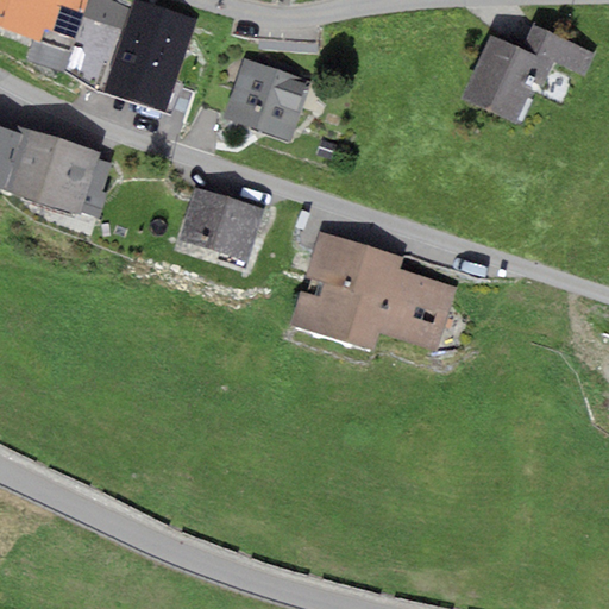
[(88,0),(0,0),(0,29),(70,52),(88,0)]
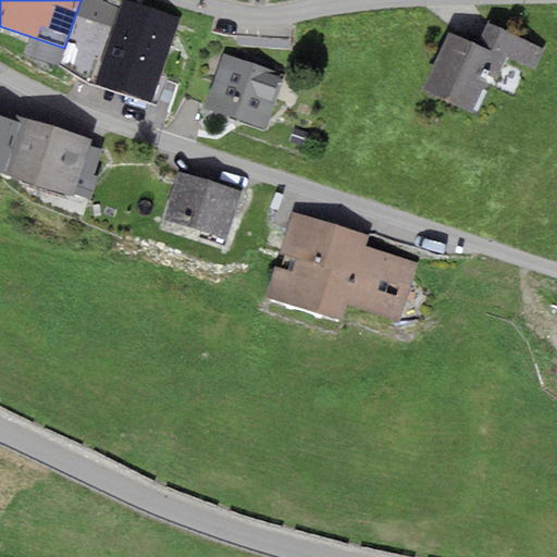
[(103,0),(81,0),(64,48),(58,66),(83,81),(94,84),(119,10),(103,0)]
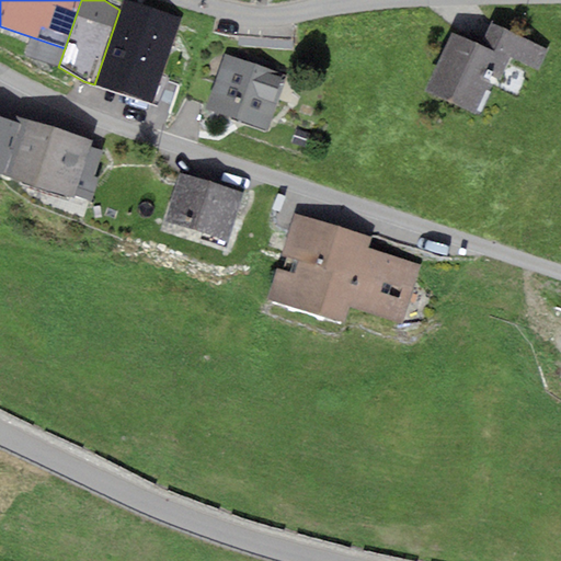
[(152,104),(181,18),(127,0),(122,0),(119,10),(94,84),(152,104)]
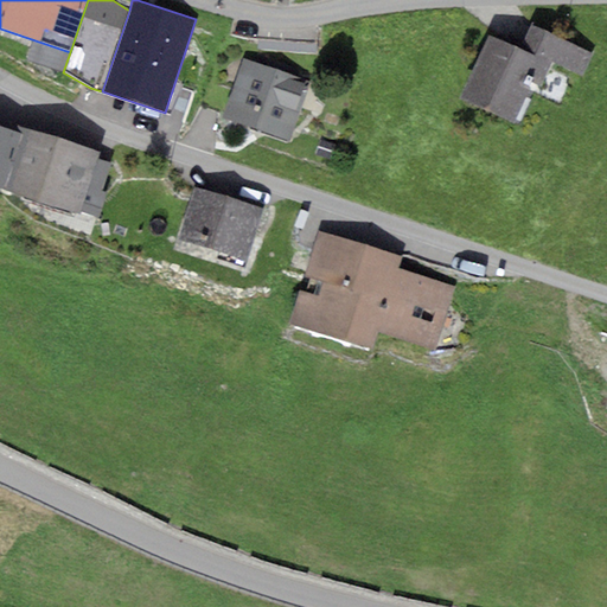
[(551,63),(583,77),(594,50),(532,23),(521,50),(551,63)]
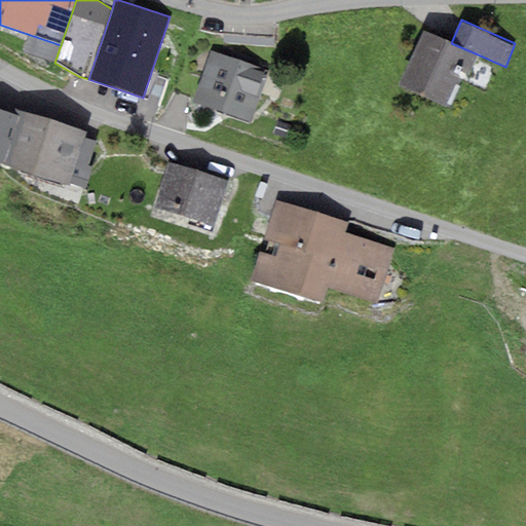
[(451,43),(423,31),(399,86),(445,107),(460,71),(470,75),(478,54),(451,43)]
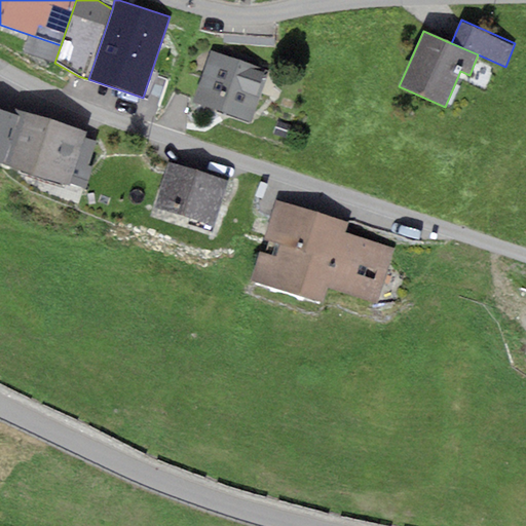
[(268,71),(212,51),(193,104),(251,123),(268,71)]
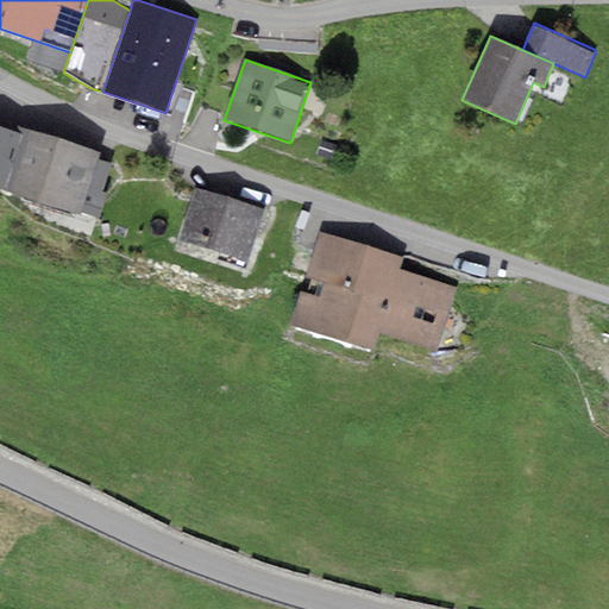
[(100,154),(18,126),(16,133),(0,179),(0,188),(79,215),(81,212),(98,161),(100,154)]
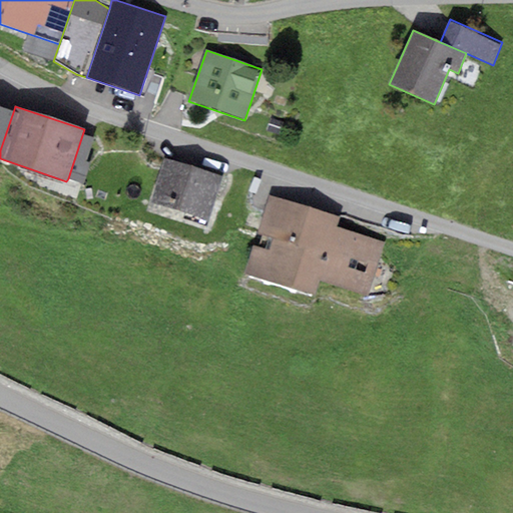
[(0,150),(13,112),(0,107),(0,150)]
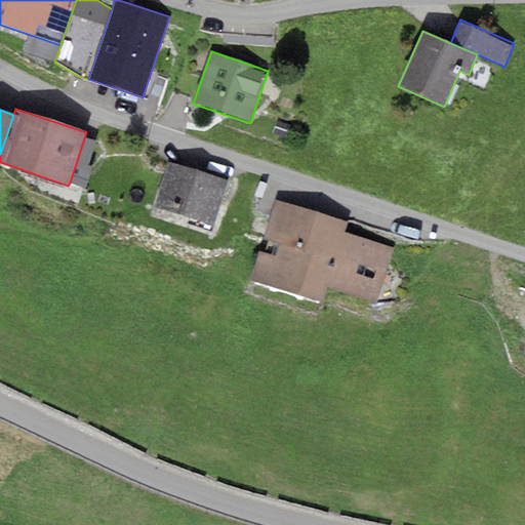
[(84,138),(70,183),(81,187),(85,188),(92,167),(88,166),(96,143),(84,138)]
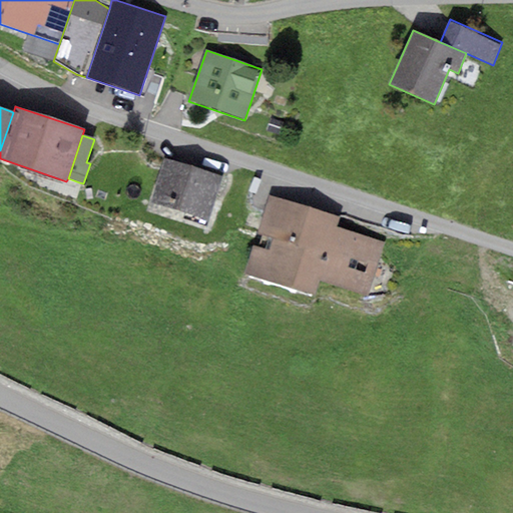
[(223,176),(163,158),(149,202),(209,220),(223,176)]
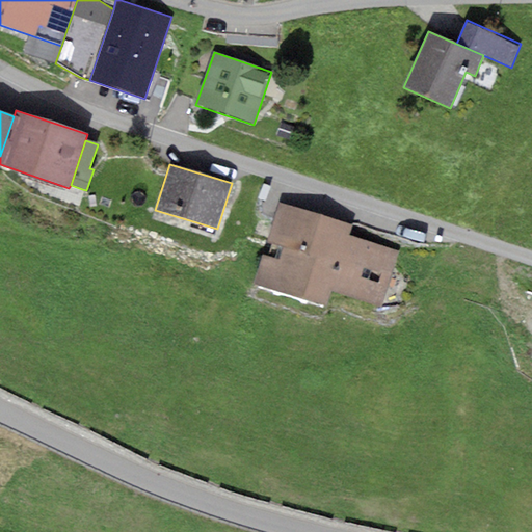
[(325,307),(330,291),(380,308),(399,251),(348,236),(351,224),(281,202),(254,284),(325,307)]
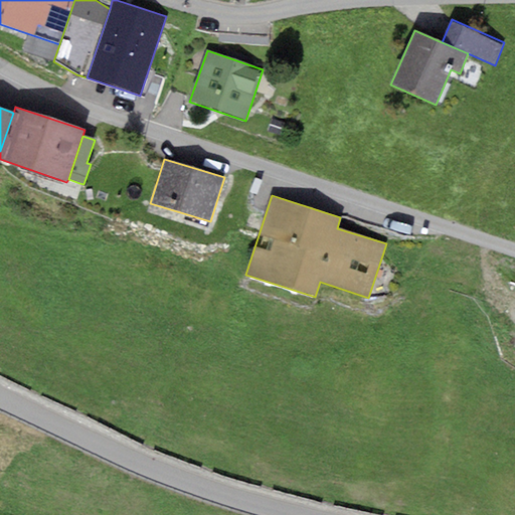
All buildings are outlined.
